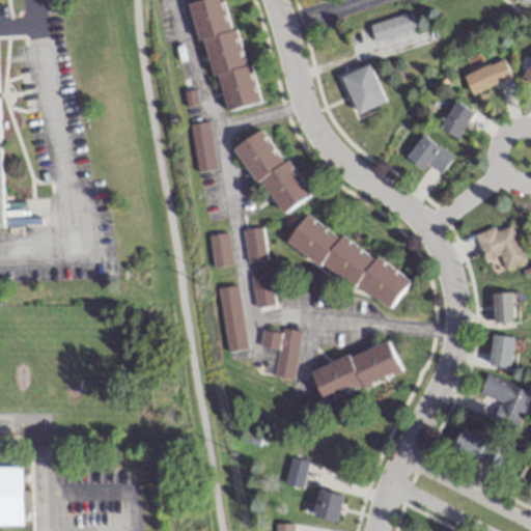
[(255,104),(227,0),(199,0),(193,2),(221,112),(255,104)]
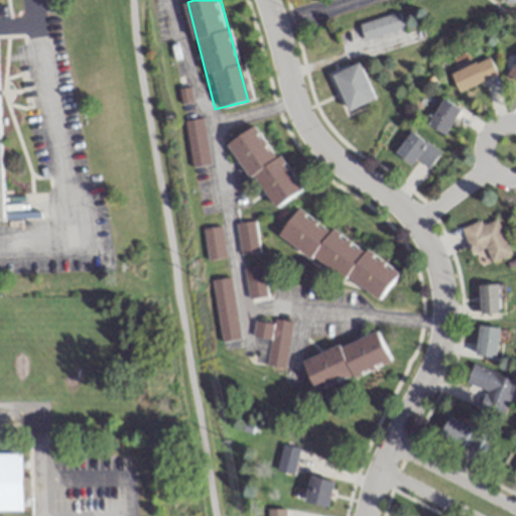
[(358,23),(364,40),(402,28),(397,12),(358,23)]
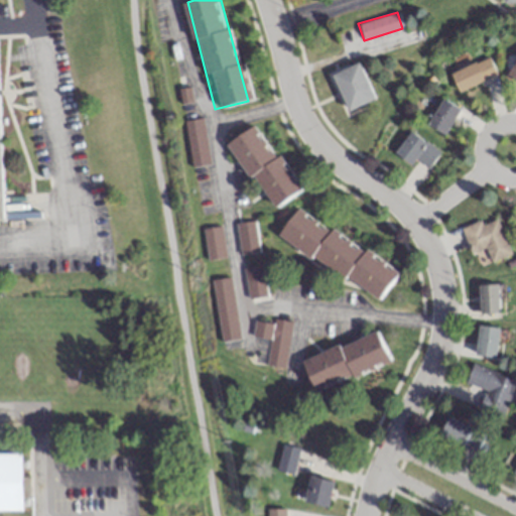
[(458,91),(495,75),(487,56),(449,73),(458,91)]
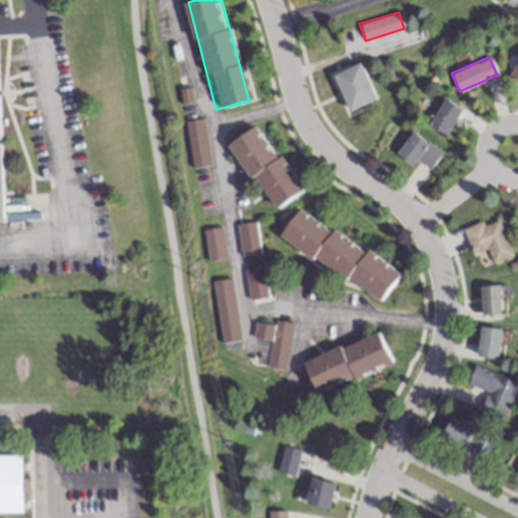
[(517,82),(517,57),(509,78),(517,82)]
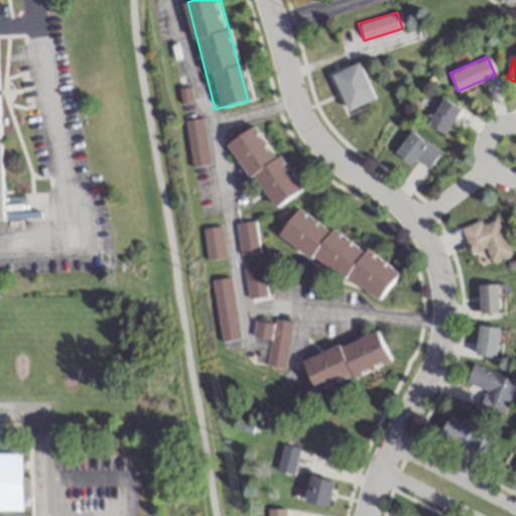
[(332,75),(347,110),(374,98),(358,62),(332,75)]
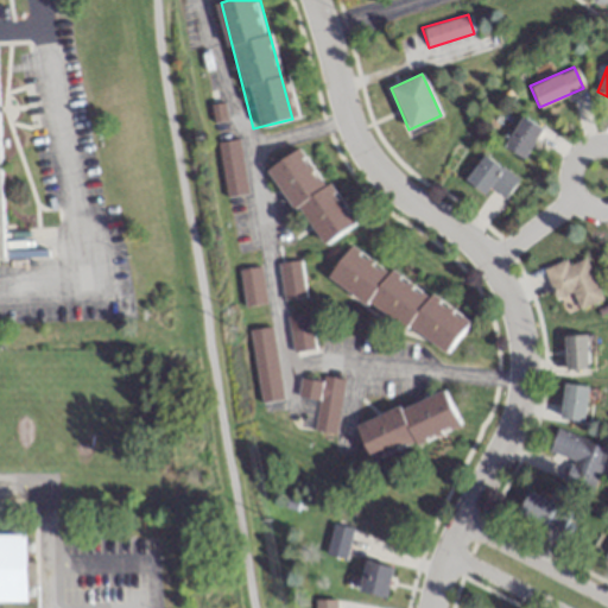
[(523,158),(540,128),(520,115),(501,144),(523,158)]
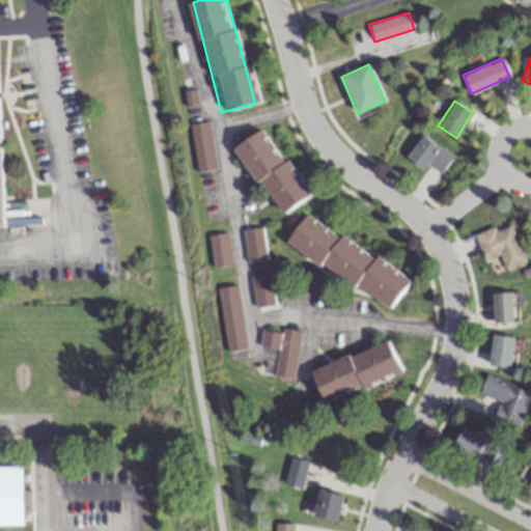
[(216,170),(208,122),(190,124),(197,172),(216,170)]
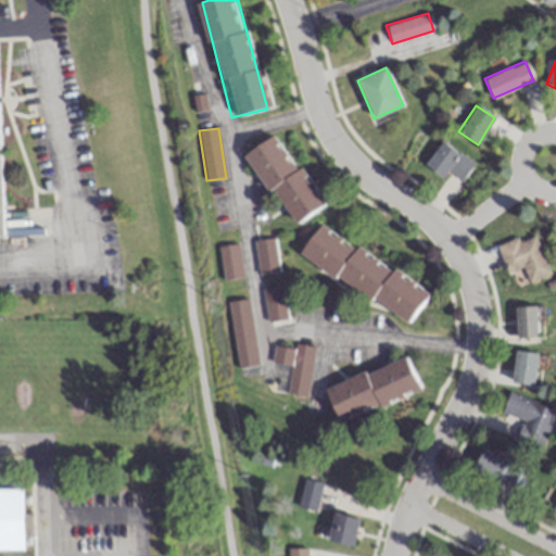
[(247,153),(292,226),(323,206),(277,134),(247,153)]
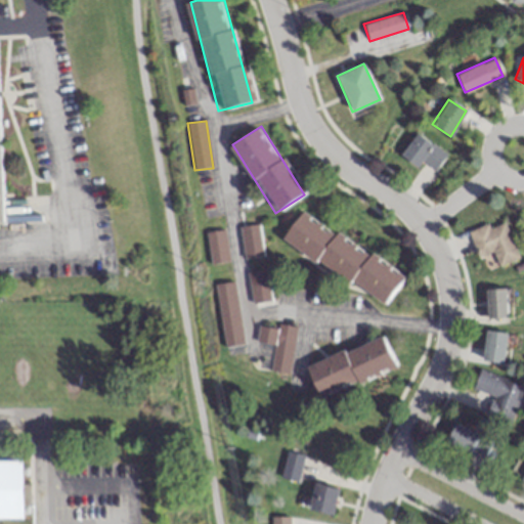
[(428,165),(445,162),(443,147),(430,149),(427,134),(402,138),(406,164),(427,161),(428,165)]
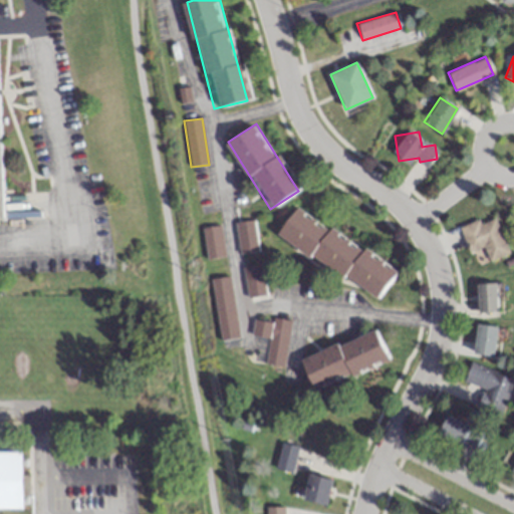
[(296,206),(277,234),(376,300),(396,271),(296,206)]
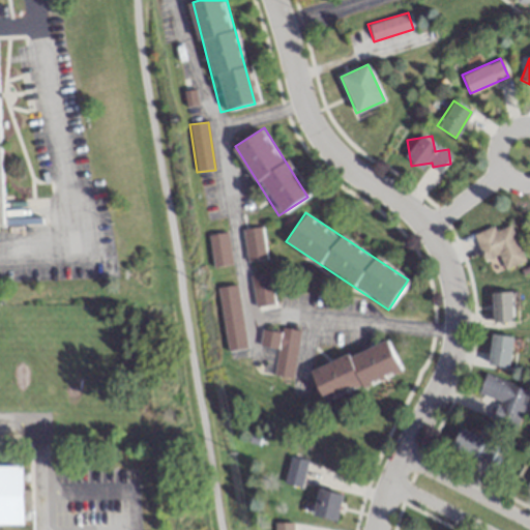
[(495,230),(493,226),(474,233),(482,260),(498,254),(503,269),(524,262),(511,224),(495,230)]
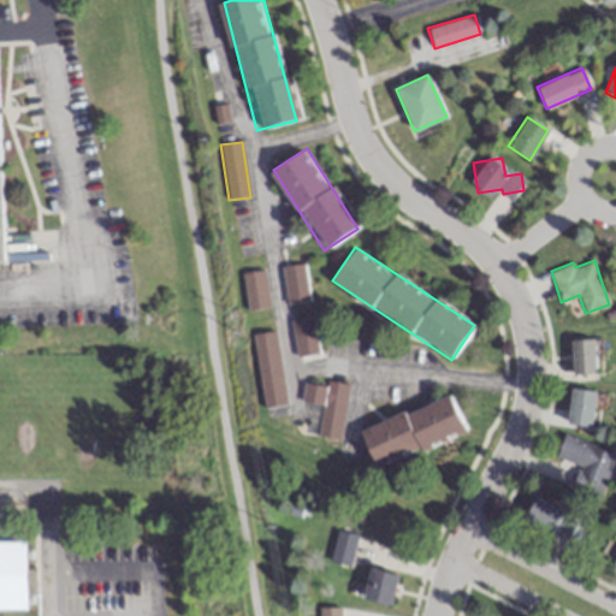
[(285,304),(309,301),(303,264),(280,267),(285,304)]
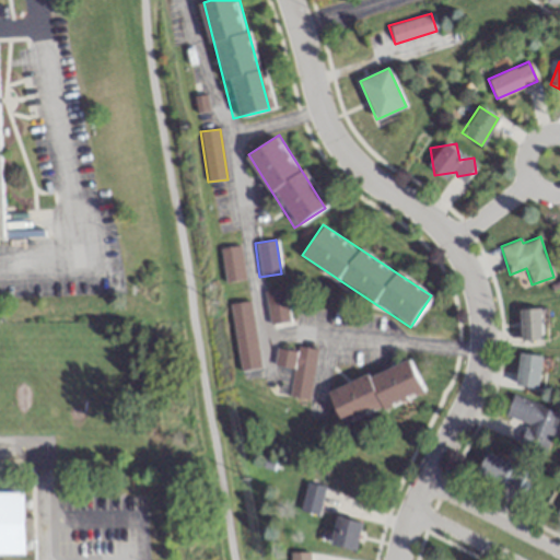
[(224,282),(244,280),(241,246),(221,248),(224,282)]
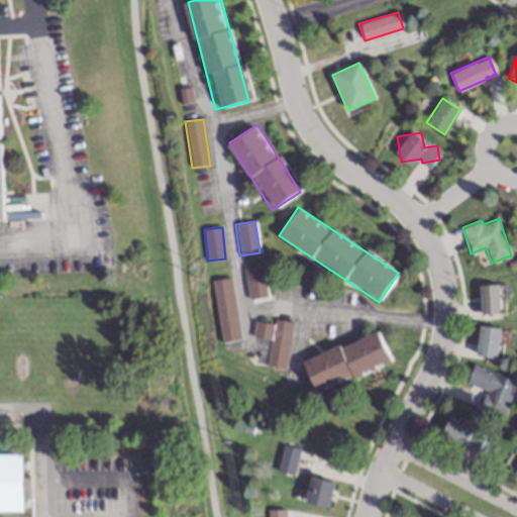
[(243,269),(248,301),(268,298),(263,266),(243,269)]
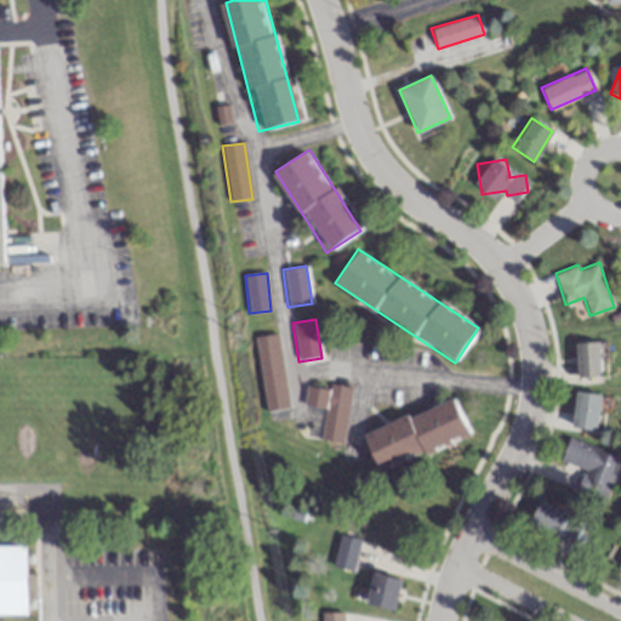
[(288,409),(278,334),(255,337),(265,411),(288,409)]
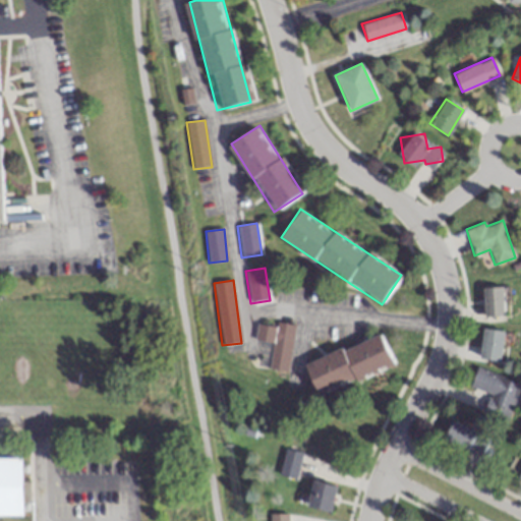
[(482,287),(483,316),(505,316),(505,287),(482,287)]
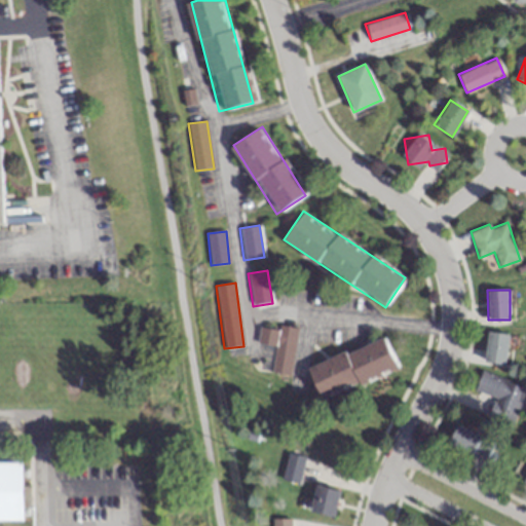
[(296,329),(259,326),(257,344),(274,346),(271,373),(292,375),(296,329)]
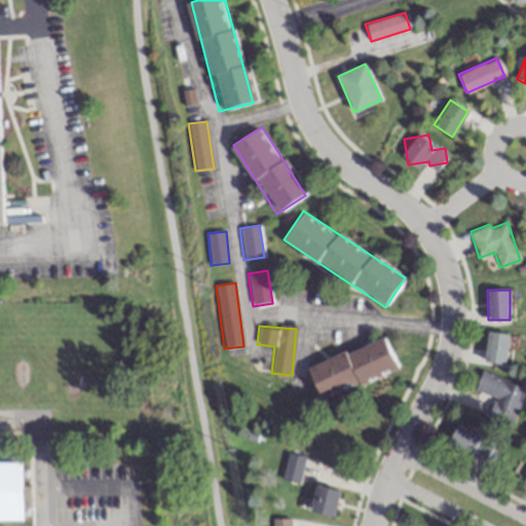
[(504,366),(508,334),(487,332),(483,363),(504,366)]
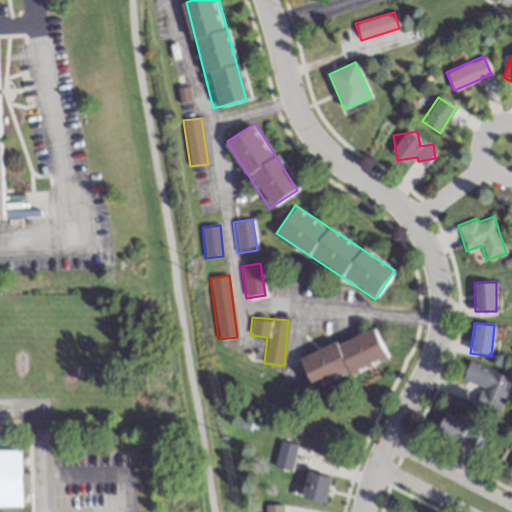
[(300,357),(312,389),(386,360),(374,329),(300,357)]
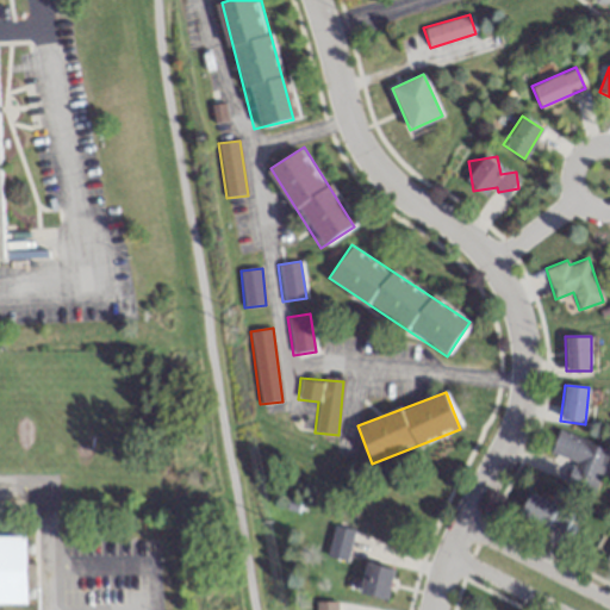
[(593,493),(609,450),(559,431),(551,453),(573,461),(566,484),(593,493)]
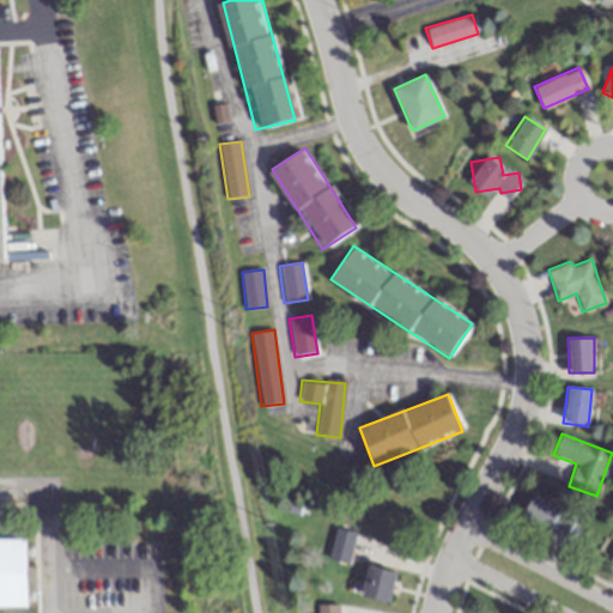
[(581,517),(530,497),(522,520),(571,540),(581,517)]
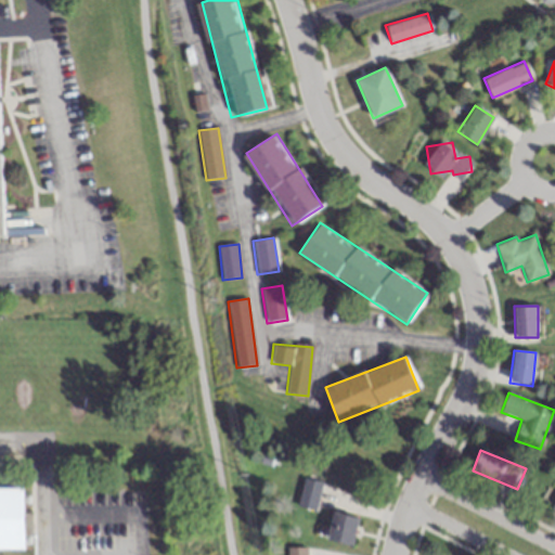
[(296,506),(314,511),(322,482),(302,478),(296,506)]
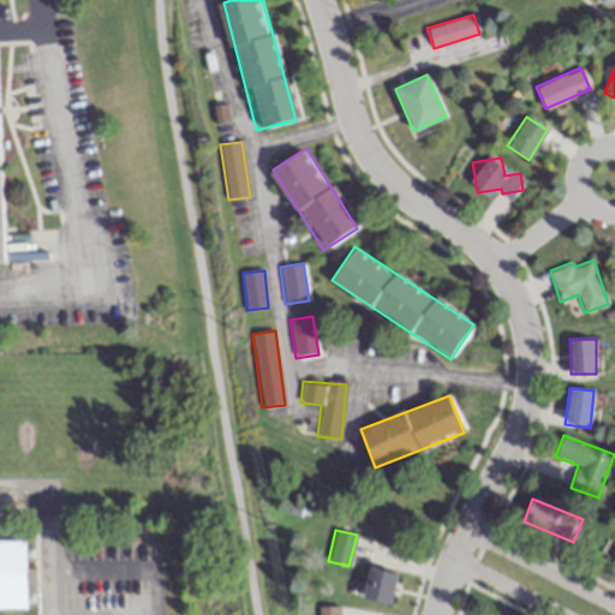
[(0,609),(28,609),(28,542),(0,541),(0,609)]
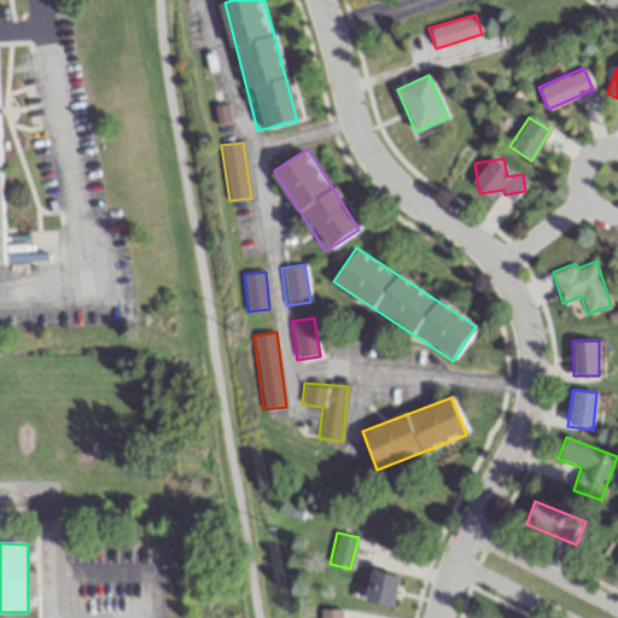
[(390,608),(400,578),(371,570),(361,599),(390,608)]
